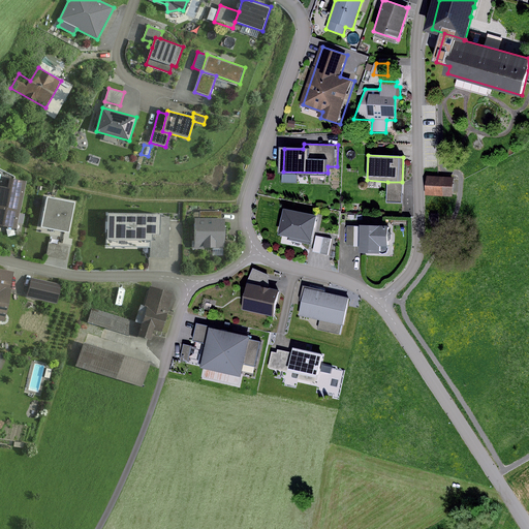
[(16,177),(0,168),(0,225),(16,229),(26,182),(14,179),(16,177)]
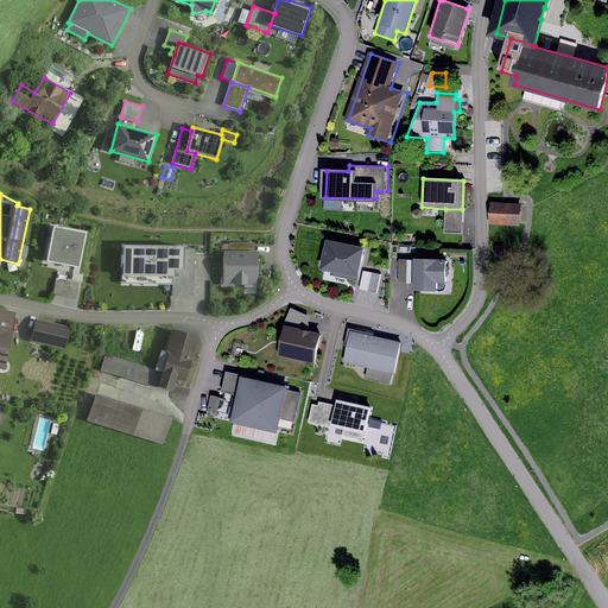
[(524,204),(494,203),(494,223),(524,225),(524,204)]
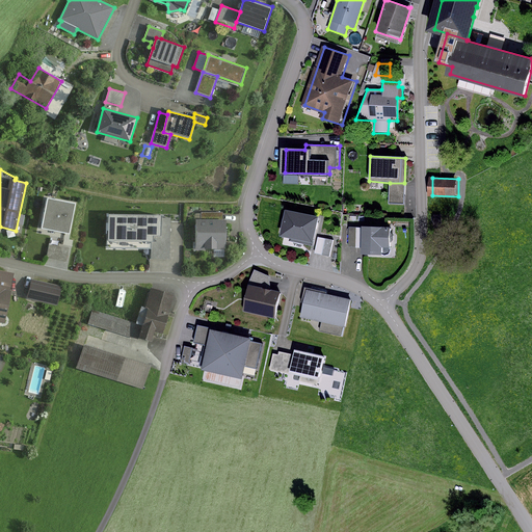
[(404,183),(390,183),(389,204),(403,204),(404,183)]
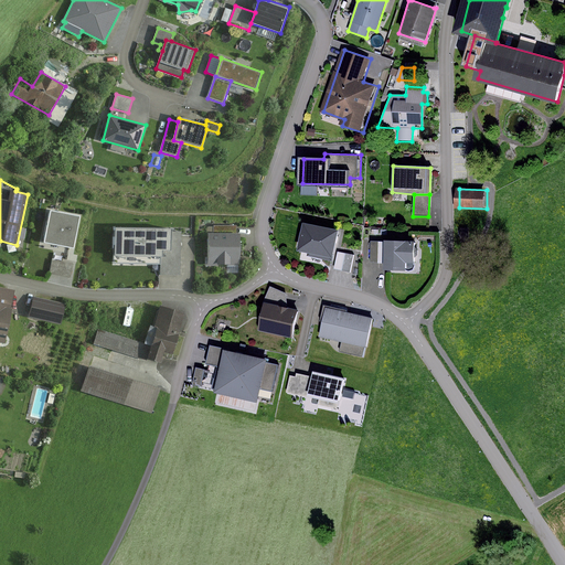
[(77,216),(50,211),(44,241),(72,246),(77,216)]
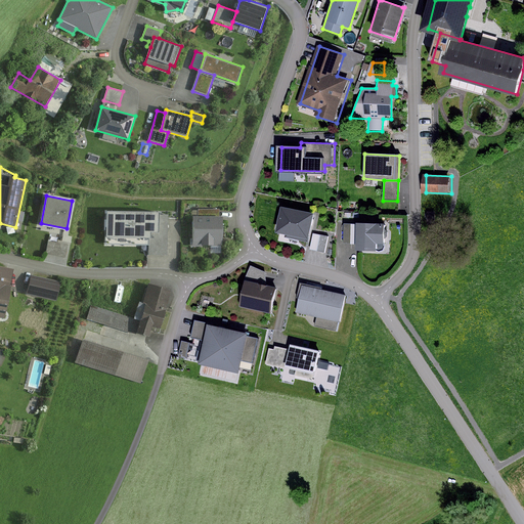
[(401,209),(411,210),(411,200),(402,200),(401,209)]
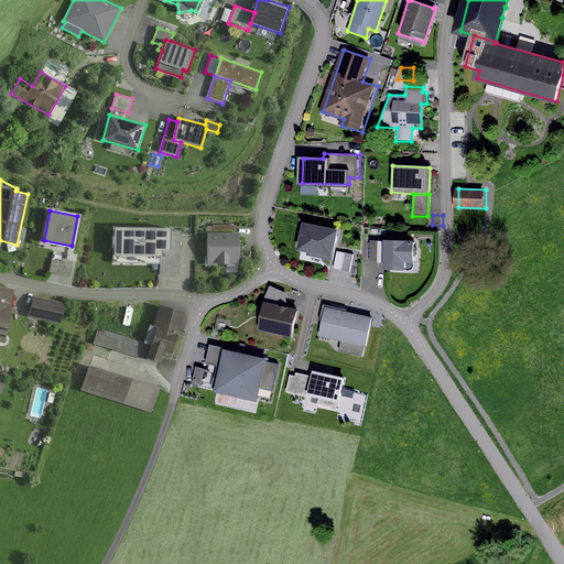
[(343,230),(307,223),(302,249),(310,251),(308,256),(336,261),(343,230)]
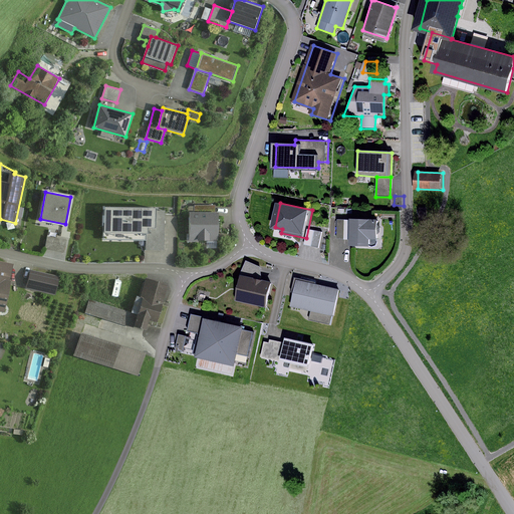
[(156,210),(104,208),(103,232),(148,234),(148,227),(155,227),(156,212),(156,210)]
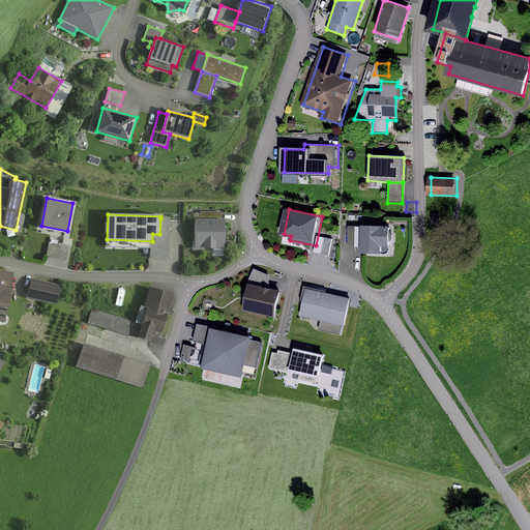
[(442,214),(434,215),(434,228),(442,228),(442,214)]
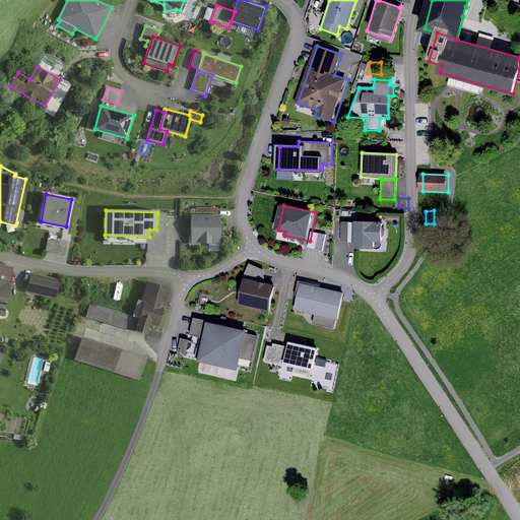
[(220,215),(193,215),(193,244),(220,244),(220,215)]
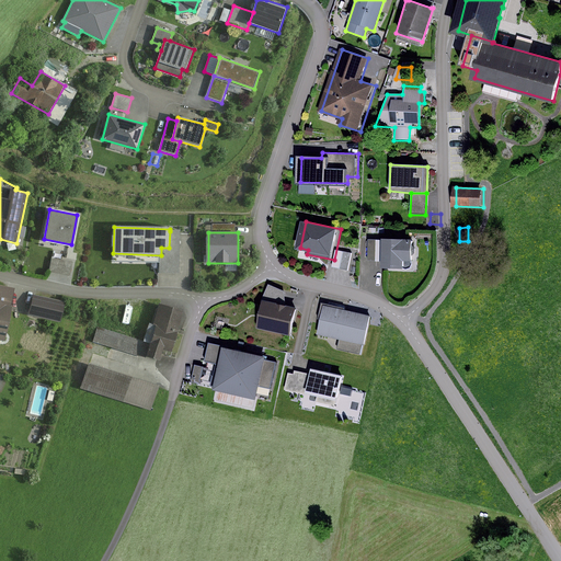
[(411,240),(381,239),(380,268),(401,268),(401,261),(410,261),(410,256),(414,254),(414,248),(411,244),(411,240)]
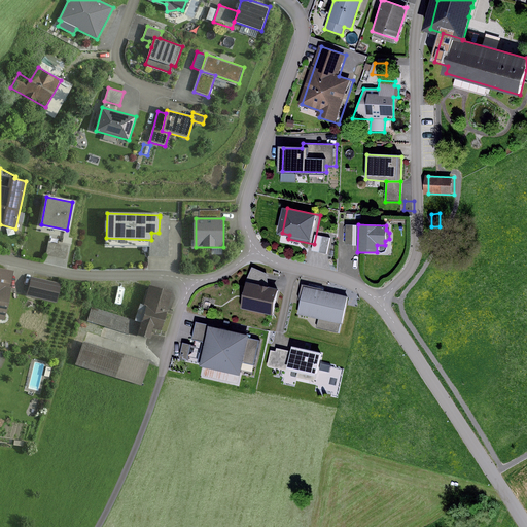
[(355,226),(347,225),(347,245),(355,246),(355,226)]
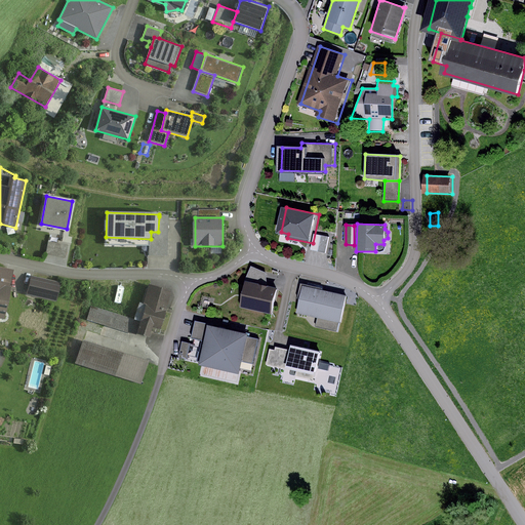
[(330,238),(322,236),(319,252),(326,254),(330,238)]
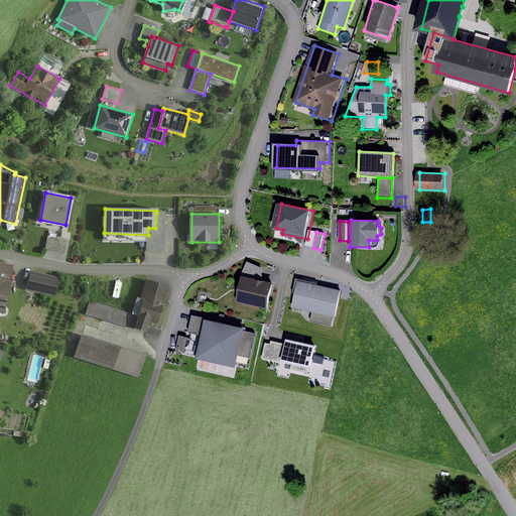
[(67,242),(47,239),(45,250),(65,254),(67,242)]
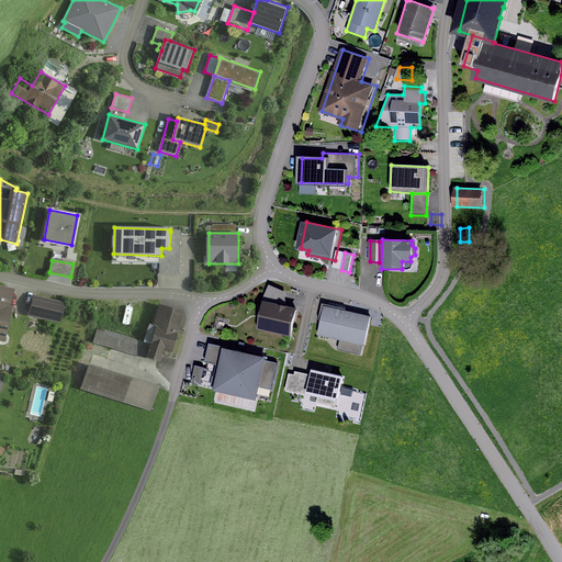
[(267,302),(289,307),(287,292),(271,285),(265,301),(267,302)]
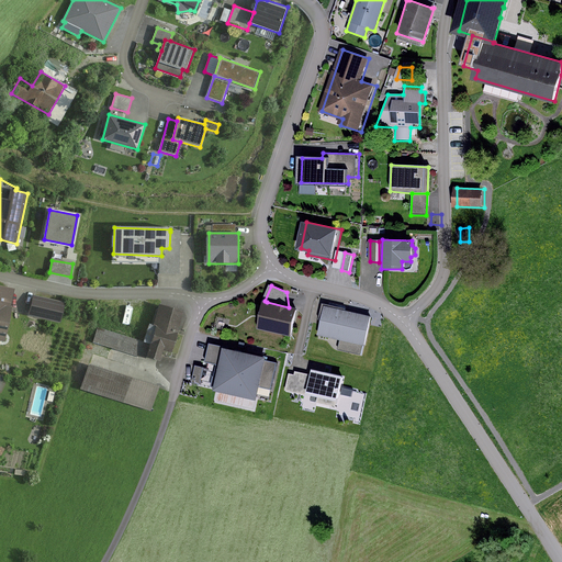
[(13,290),(0,287),(0,339),(3,340),(13,290)]
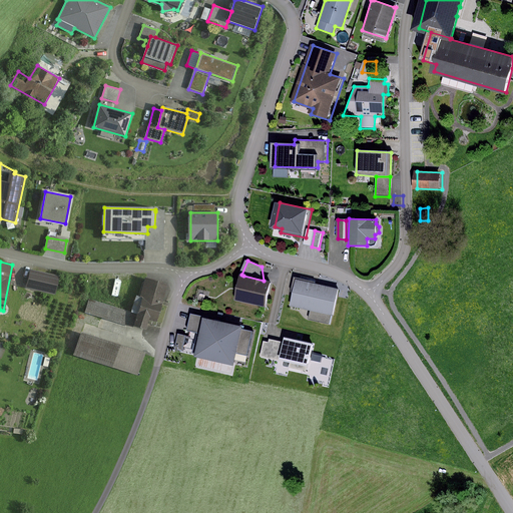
[(58,277),(33,272),(30,287),(54,292),(58,277)]
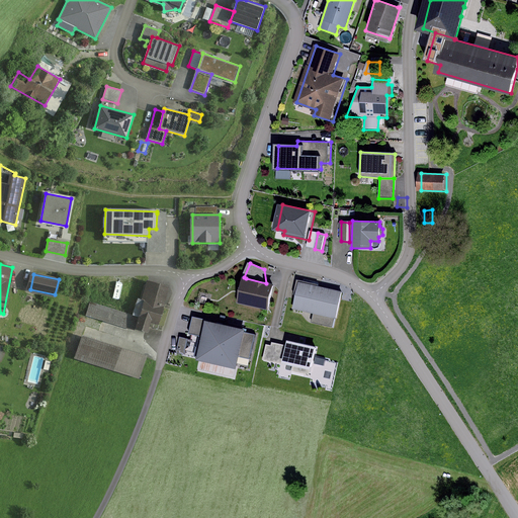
[(171,285),(146,278),(135,314),(91,300),(86,317),(134,331),(135,329),(148,332),(151,323),(159,325),(171,285)]
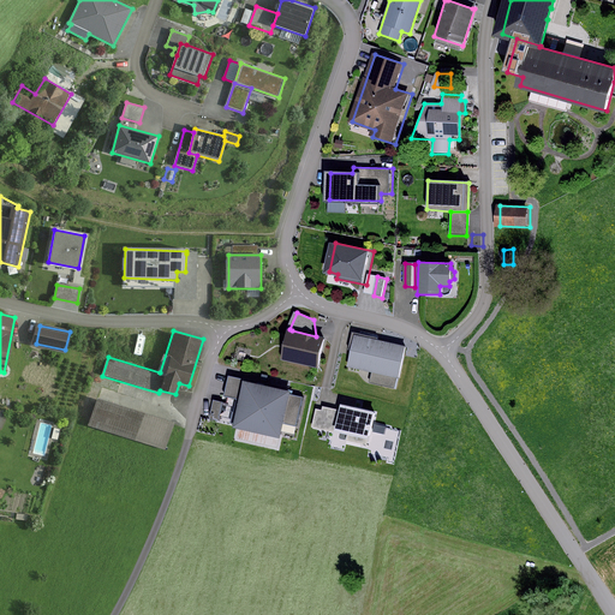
[(316,336),(292,330),(285,359),(322,369),(329,339),(316,336)]
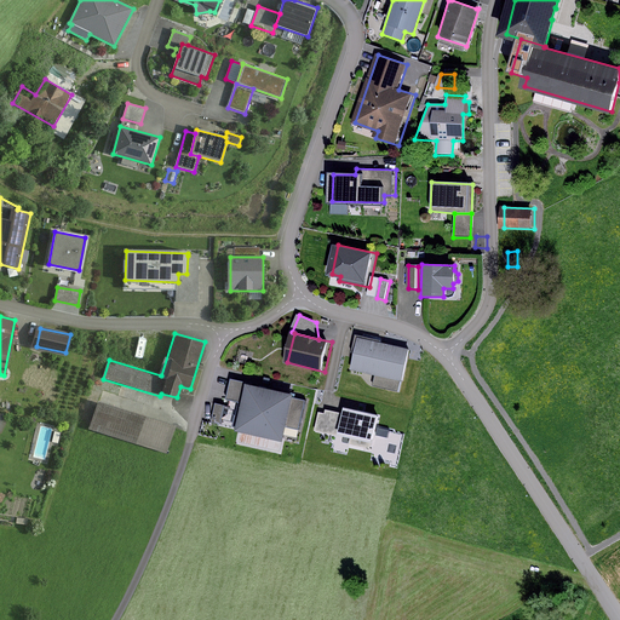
[(412,350),(360,338),(352,369),(378,375),(375,386),(400,391),(402,380),(406,380),(412,350)]
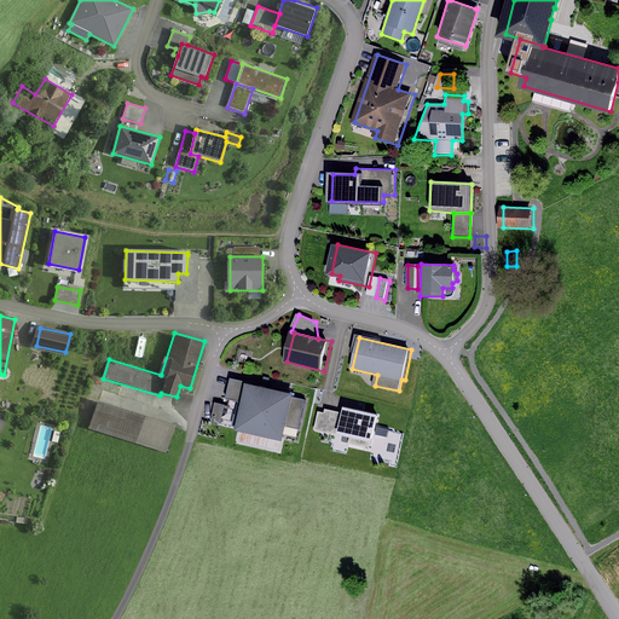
[(298,395),(236,380),(231,398),(248,401),(242,429),(285,440),(289,427),(300,429),(307,400),(298,398),(298,395)]
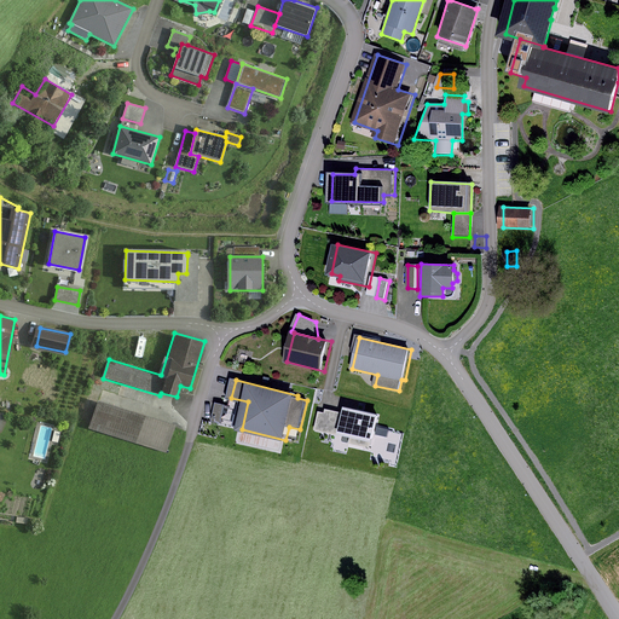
[(173,427),(98,403),(90,427),(166,451),(173,427)]
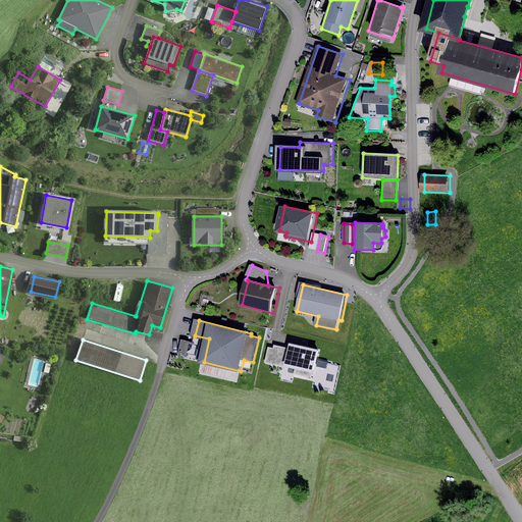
[(191,341),(183,340),(179,355),(188,357),(191,341)]
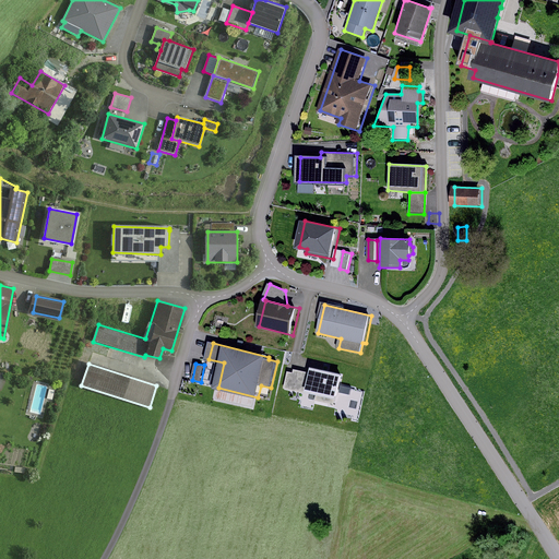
[(310,393),(314,373),(296,369),(295,373),(289,372),(285,390),(310,395),(310,393)]
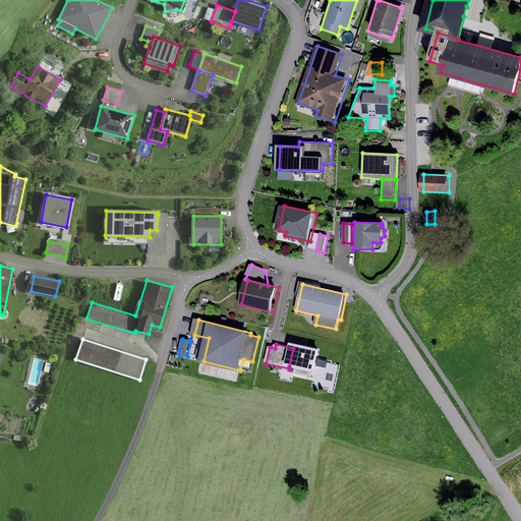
[(322,349),(294,344),(293,348),(289,366),(316,372),(322,349)]
